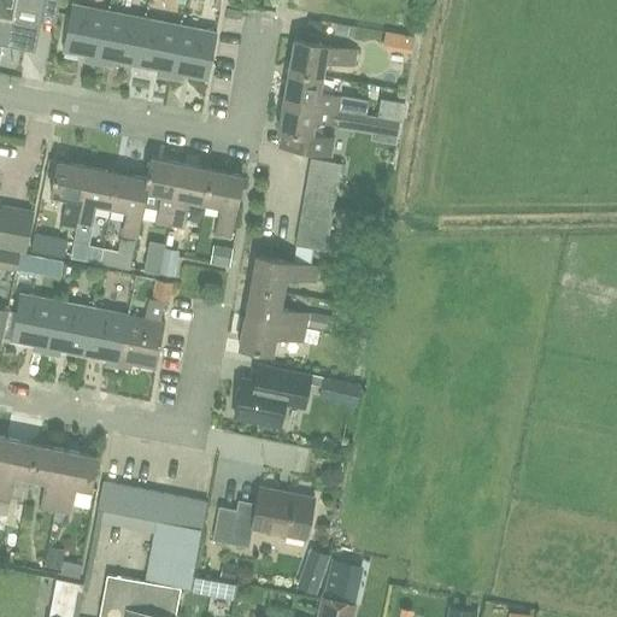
[(0,0),(0,15),(6,17),(1,46),(34,52),(39,23),(54,25),(59,0),(0,0)]
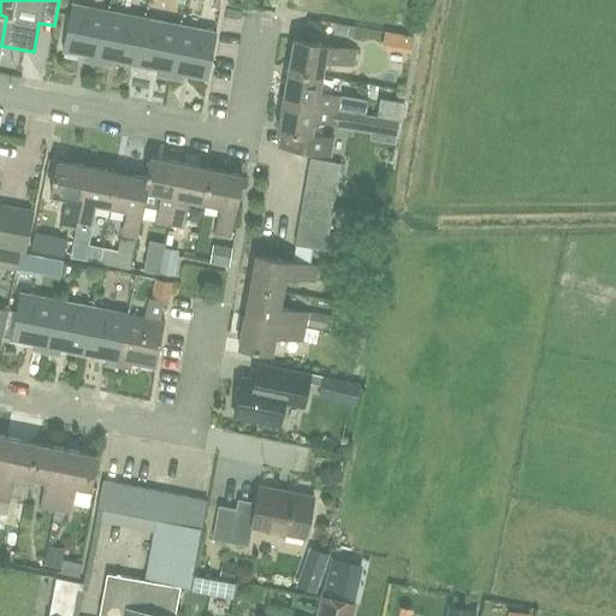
[(98,63),(107,11),(71,4),(63,49),(86,54),(86,61),(98,63)]
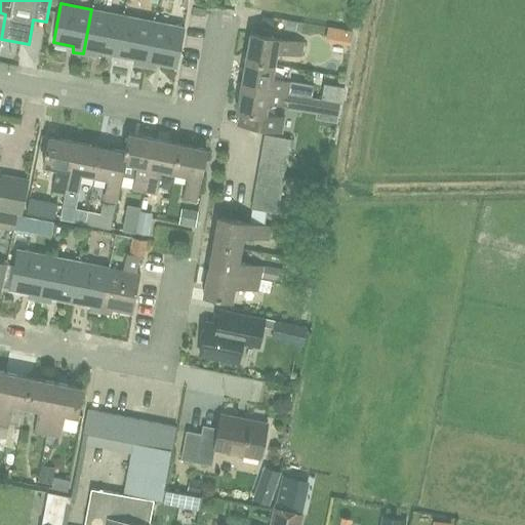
[(91,9),(83,53),(94,55),(96,50),(115,54),(122,15),(91,9)]
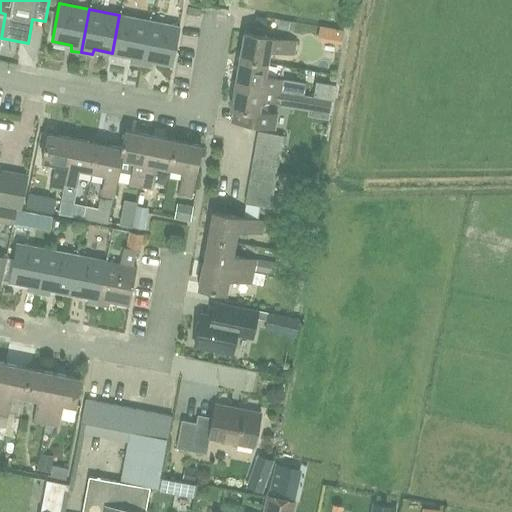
[(149,21),(119,15),(112,53),(130,56),(130,61),(141,64),(149,21)]
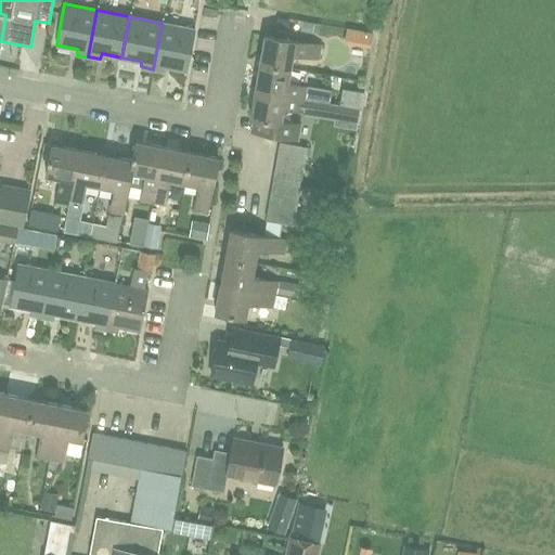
[(288,20),(276,17),(274,31),(287,33),(288,20)]
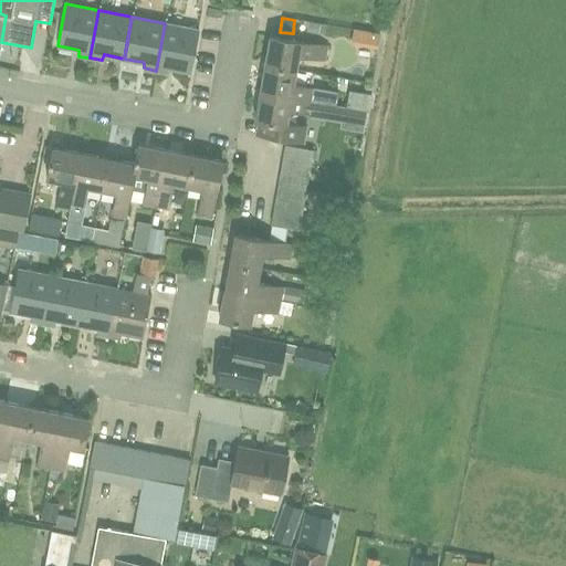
[(307,21),(306,31),(318,33),(320,23),(307,21)]
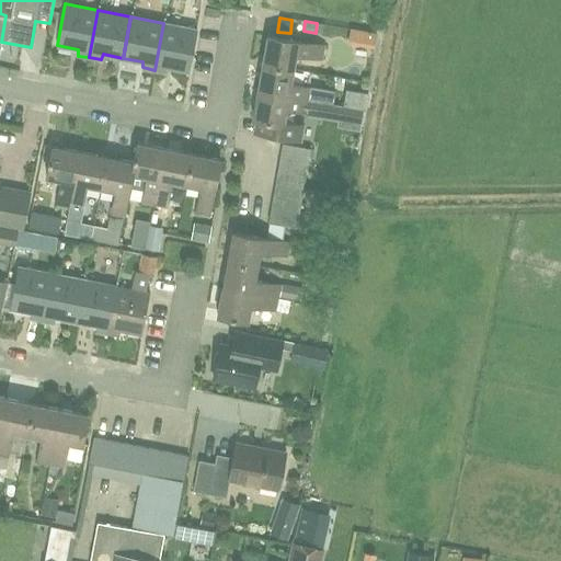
[(163,23),(155,70),(167,72),(168,67),(187,71),(196,30),(163,23)]
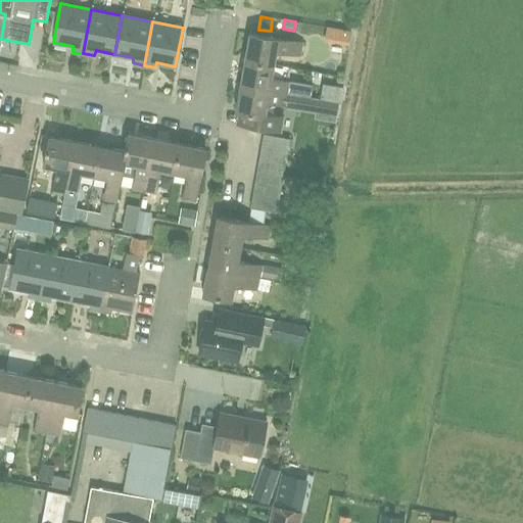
[(324,41),(348,45),(351,31),(326,27),(324,41)]
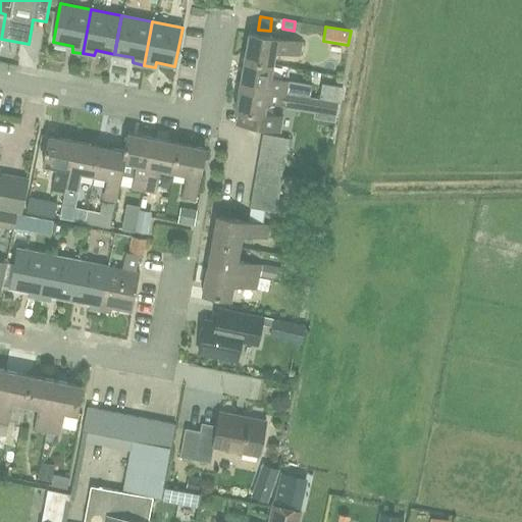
[(244,58),(272,62),(274,49),(300,53),(302,41),(249,33),(244,58)]
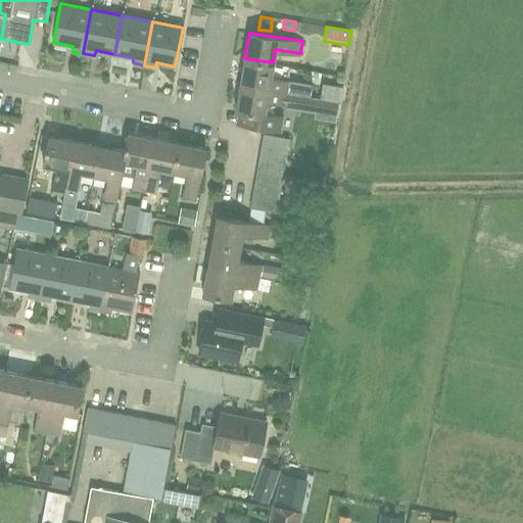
[(244,58),(240,84),(293,92),(295,81),(271,77),(273,62),(244,58)]
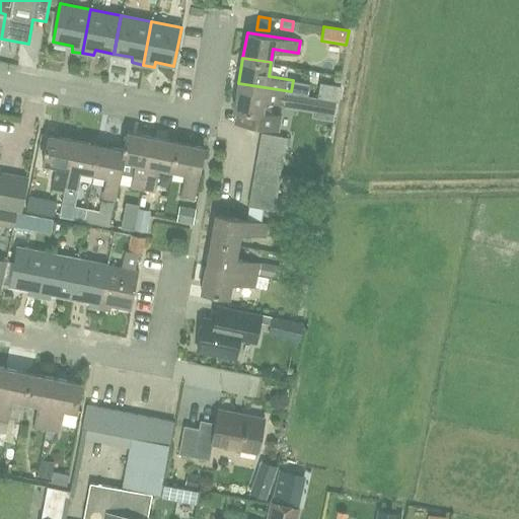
[(307,96),(309,84),(293,81),(291,93),(307,96)]
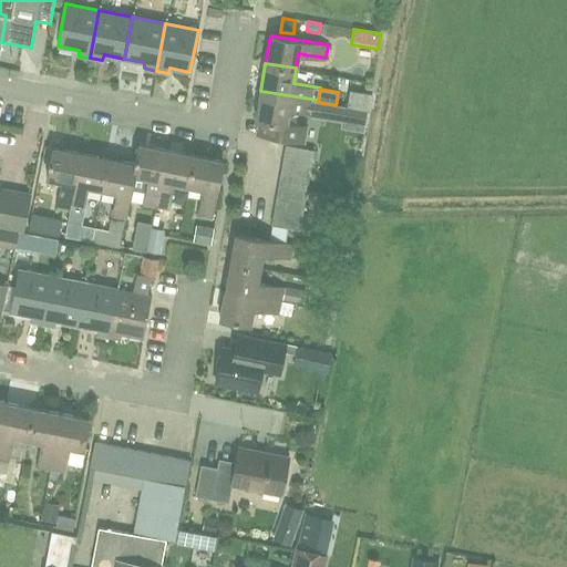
[(318,100),(260,91),(255,119),(272,122),(270,134),(303,141),(306,125),(287,122),(289,109),(316,113),(318,100)]
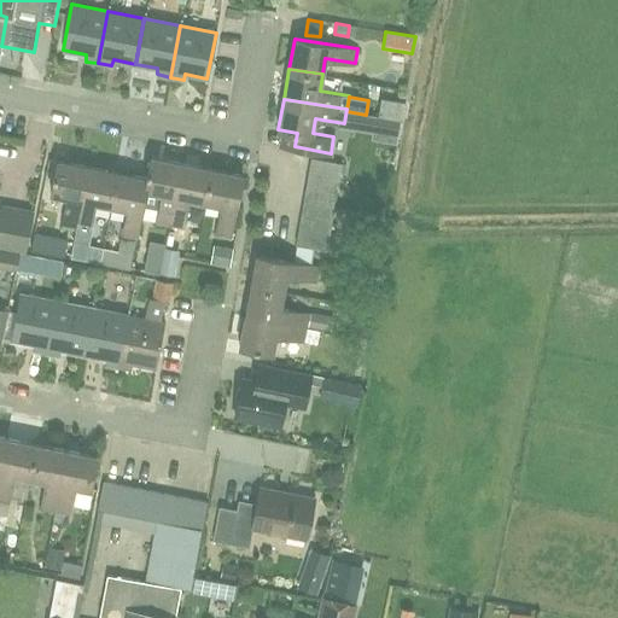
[(403,121),(406,104),(382,99),(378,116),(403,121)]
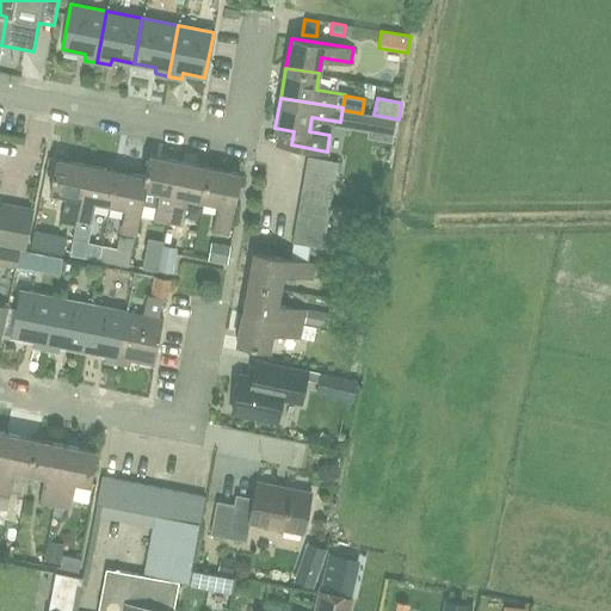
[(393,139),(395,119),(371,116),(343,110),(339,125),(368,130),(368,135),(393,139)]
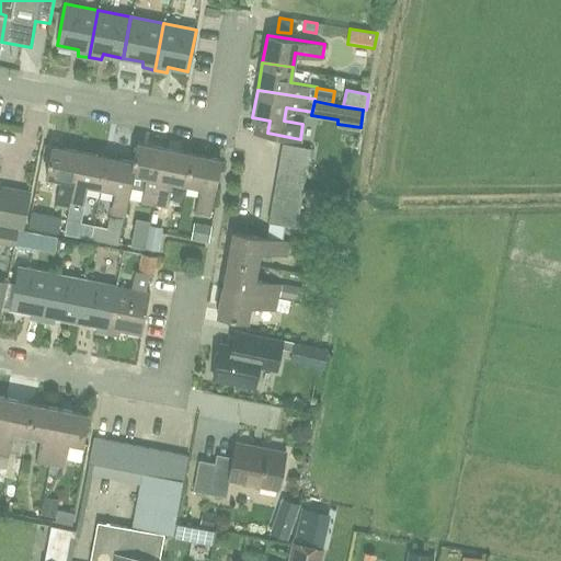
[(152,204),(164,147),(137,142),(133,162),(132,172),(128,189),(142,191),(140,201),(152,204)]
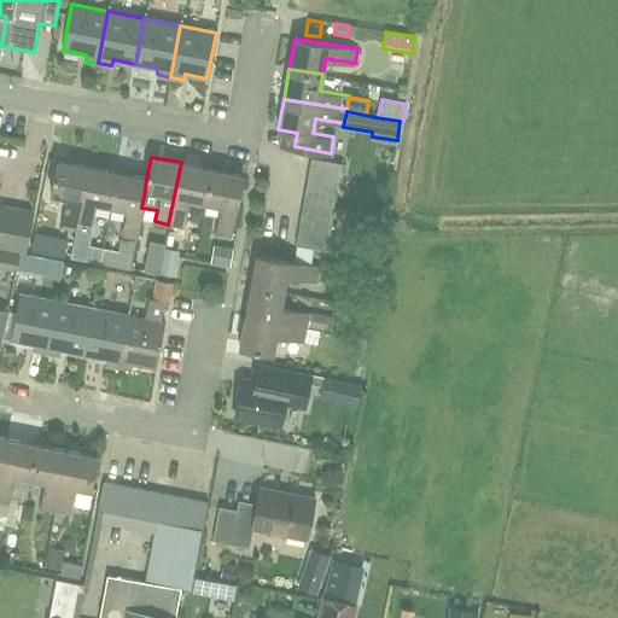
[(310,158),(308,173),(339,178),(342,163),(310,158)]
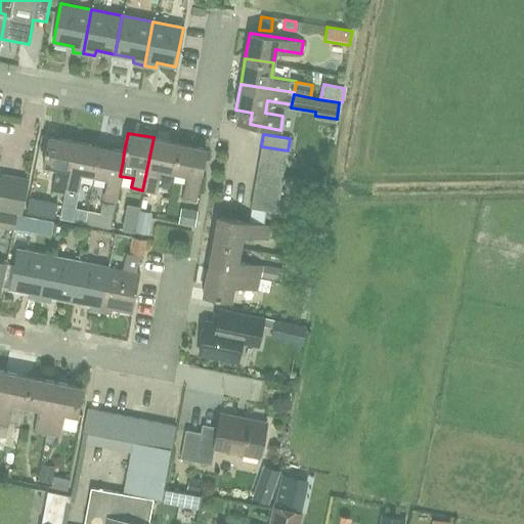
[(63,193),(74,141),(47,136),(42,165),(55,167),(51,191),(63,193)]
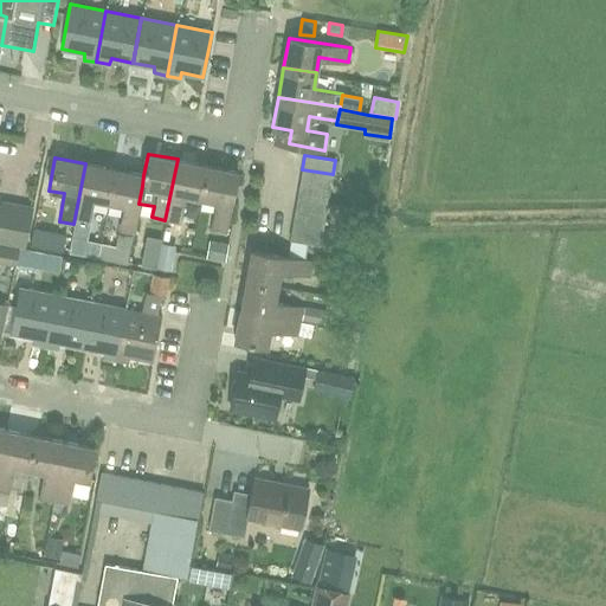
[(207,165),(178,159),(165,220),(180,223),(185,194),(200,198),(207,165)]
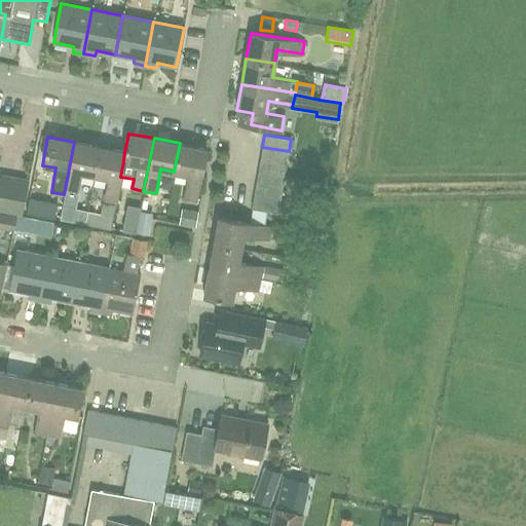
[(100,147),(74,142),(64,194),(76,197),(80,173),(94,175),(100,147)]
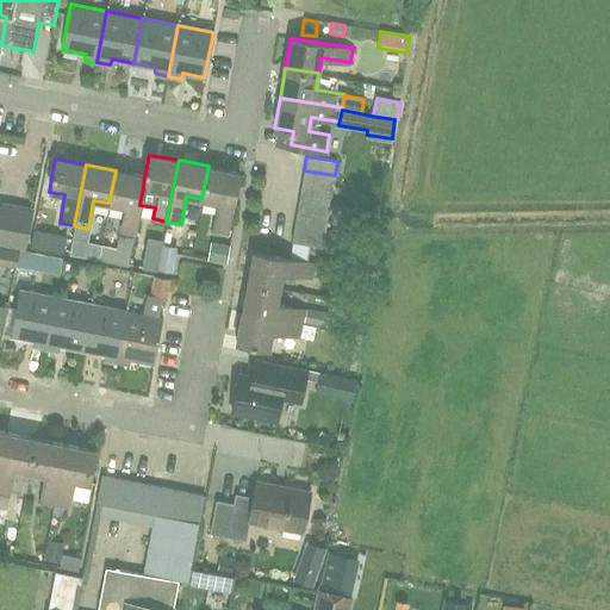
[(209,166),(201,199),(217,201),(212,230),(226,232),(238,172),(209,166)]
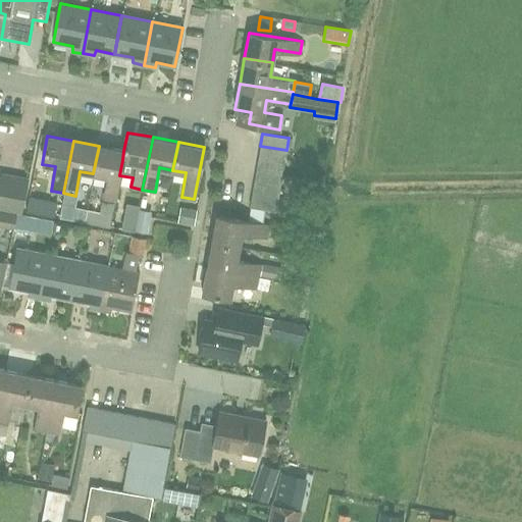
[(123,151),(99,146),(93,173),(106,176),(102,200),(114,203),(119,175),(122,160),(123,151)]
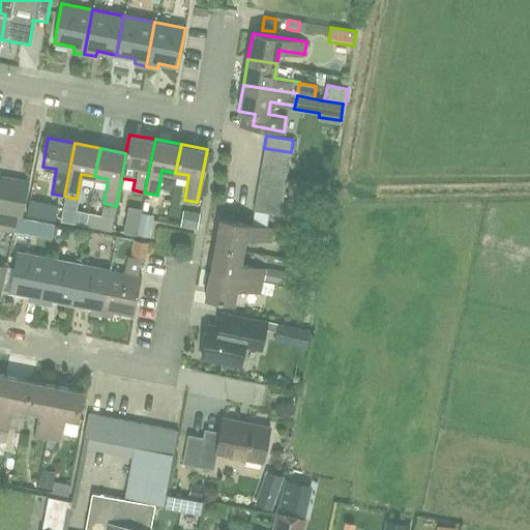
[(291,152),(264,148),(262,160),(289,166),(291,152)]
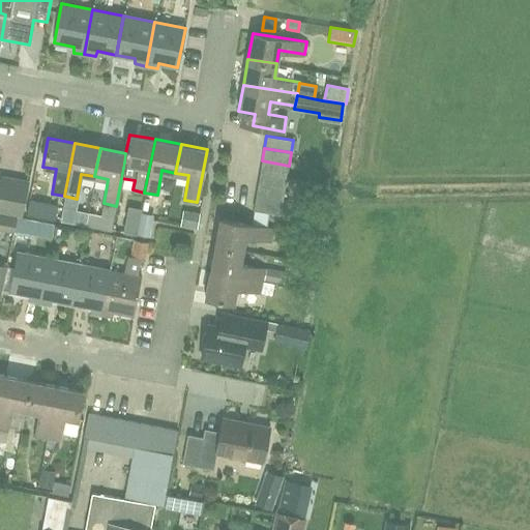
[(262,160),(260,173),(287,178),(289,166),(262,160)]
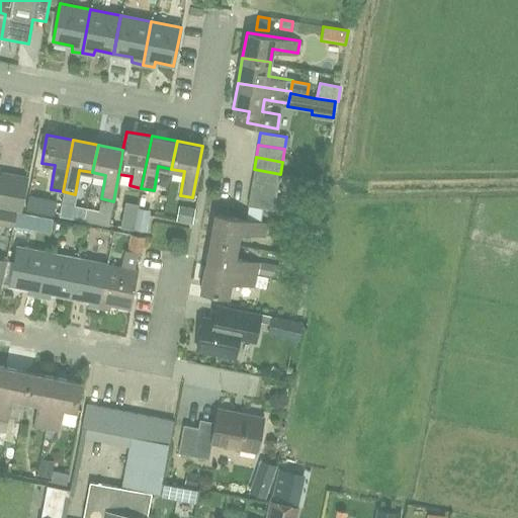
[(254,169),(252,181),(278,186),(280,174),(254,169)]
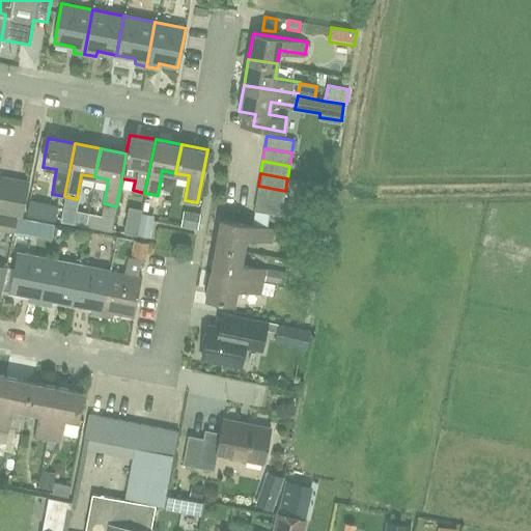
[(1,176),(0,178),(0,214),(22,218),(29,182),(1,176)]
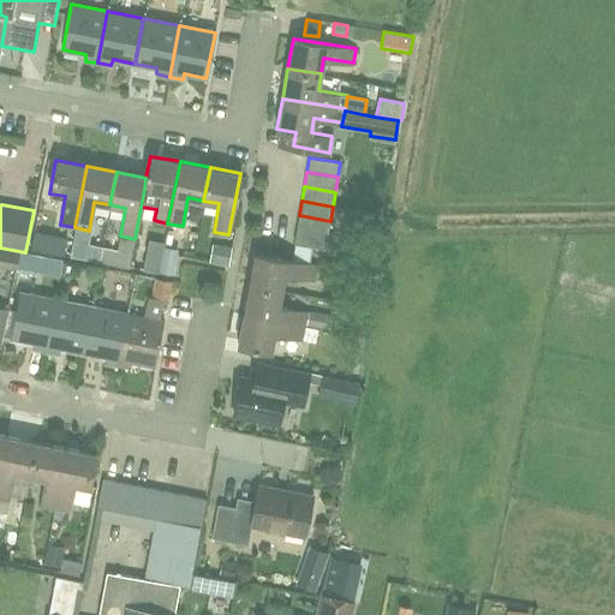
[(299,215),(296,230),(327,236),(330,221),(299,215)]
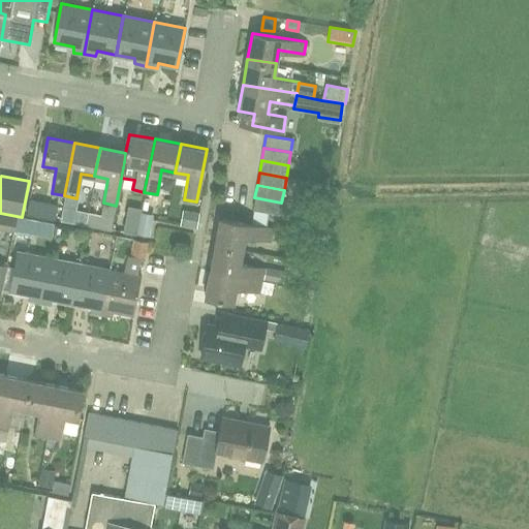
[(281,203),(254,197),(252,210),(279,215),(281,203)]
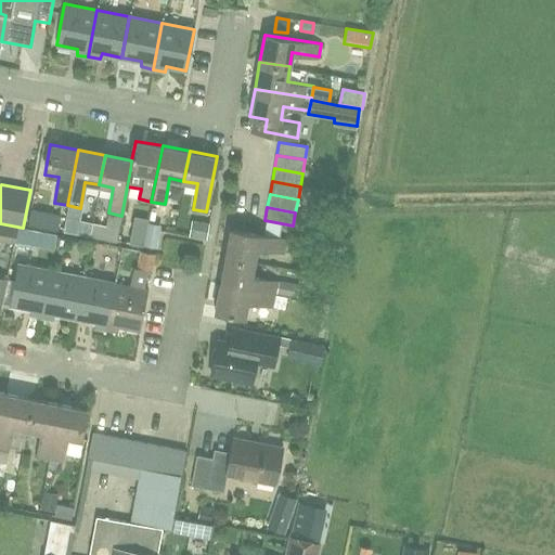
[(120,217),(108,215),(106,227),(92,224),(90,237),(116,242),(120,217)]
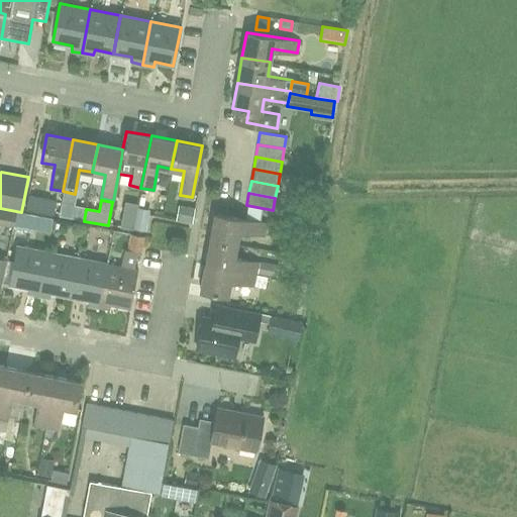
[(179,205),(176,221),(193,223),(195,208),(179,205)]
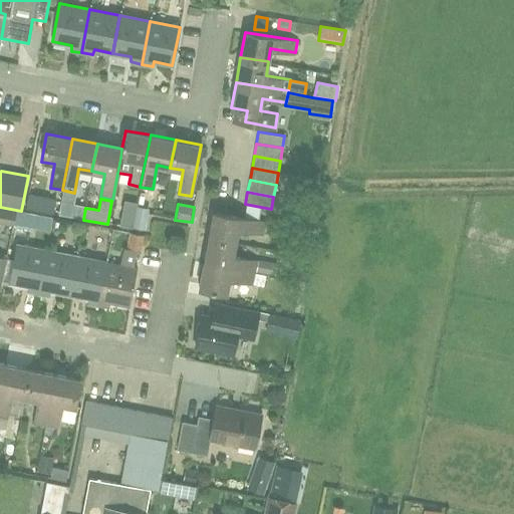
[(135,221),(133,228),(146,231),(150,208),(137,206),(135,221)]
